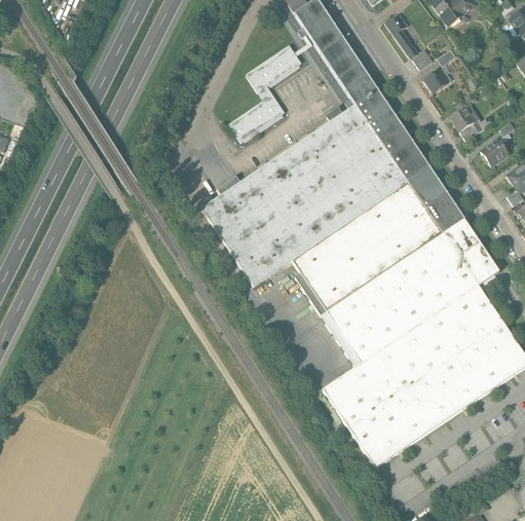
[(465,218),(319,0),(314,0),(309,4),(306,0),(293,0),(289,3),(296,12),(355,102),(443,232),(465,218)]
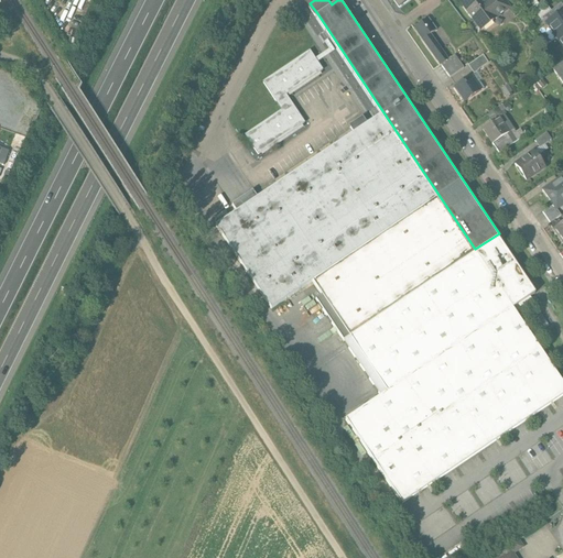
[(463,0),(471,10),(469,11),(473,17),(474,15),(479,23),(484,23),(495,15),(489,9),(494,4),(498,1),(497,0),(463,0)]
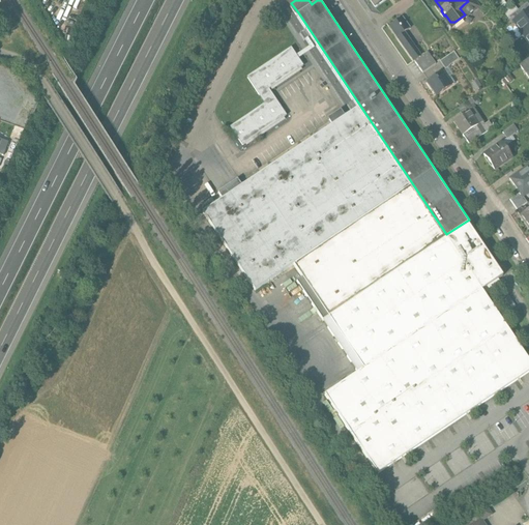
[(520,13),(528,7),(528,0),(527,0),(516,8),(520,13)]
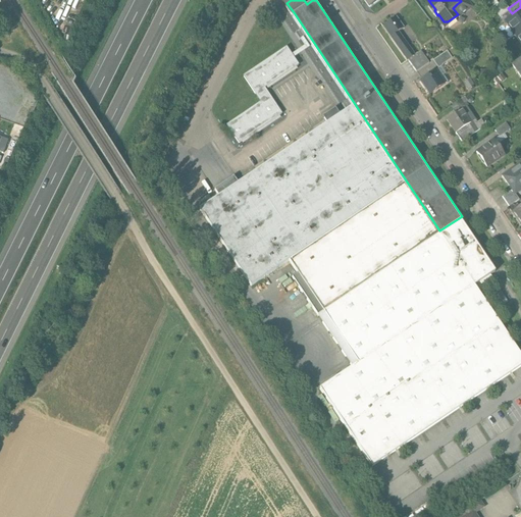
[(516,30),(520,27),(520,7),(512,13),(507,17),(516,30)]
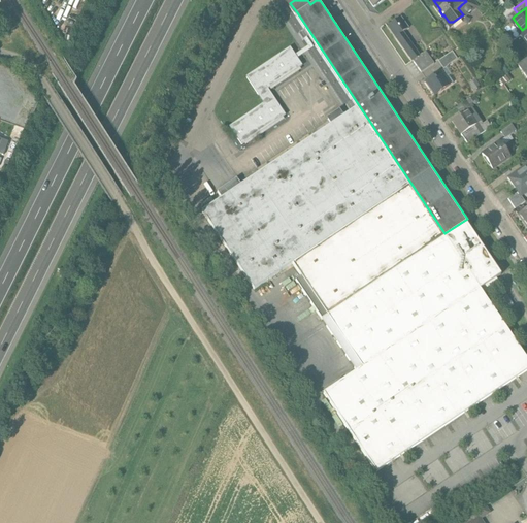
[(421,52),(404,27),(409,24),(402,12),(390,23),(413,58),(415,57),(421,52)]
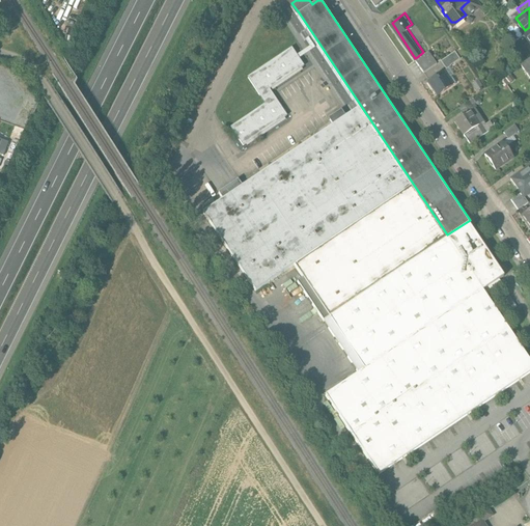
[(266,100),(231,122),(244,140),(287,111),(275,93),(274,94),(269,86),(304,62),(291,45),(249,74),(266,100)]
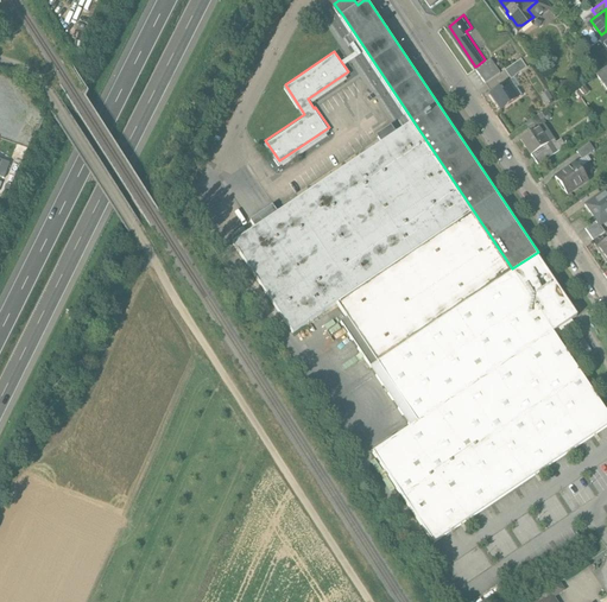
[(485,59),(478,65),(486,78),(501,69),(492,55),(485,59)]
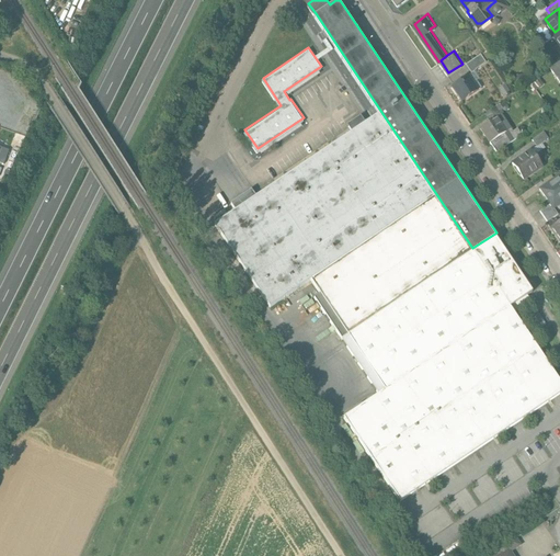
[(481,50),(467,60),(472,67),(486,57),(481,50)]
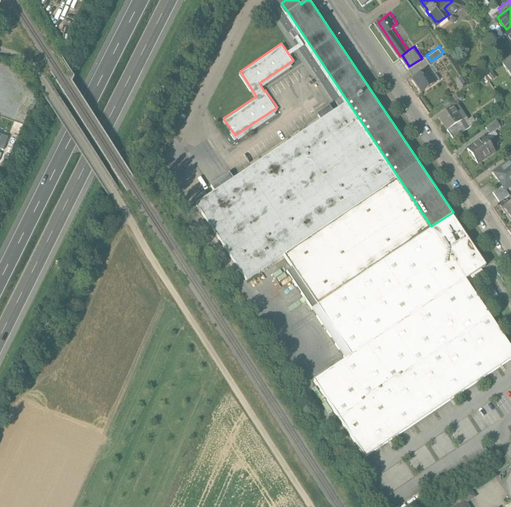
[(428,65),(413,75),(422,88),(437,78),(428,65)]
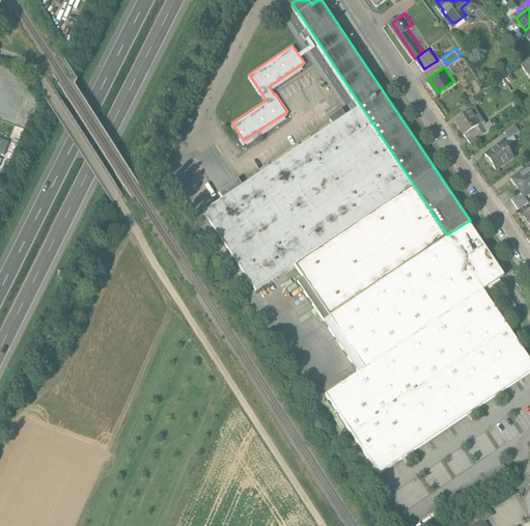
[(447,234),(359,103),(346,112),(343,108),(331,116),(334,120),(271,162),(269,158),(259,164),(262,168),(243,182),(240,176),(227,186),(230,190),(203,208),(256,285),(295,259),(304,273),(298,277),(325,316),(447,234)]
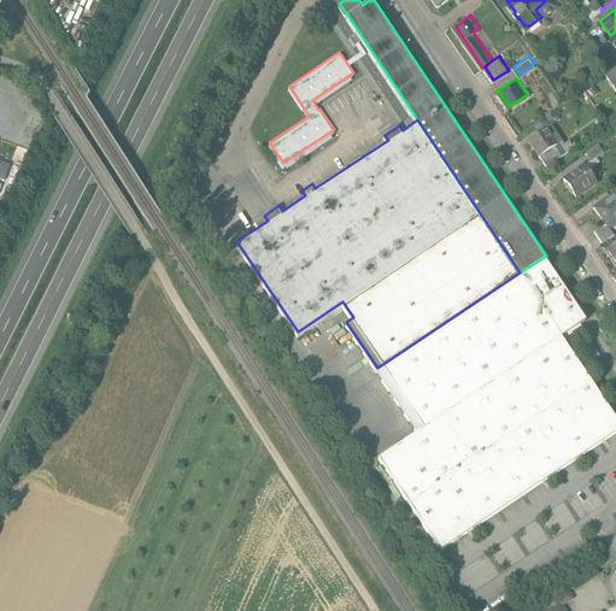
[(546,125),(529,136),(540,152),(557,141),(546,125)]
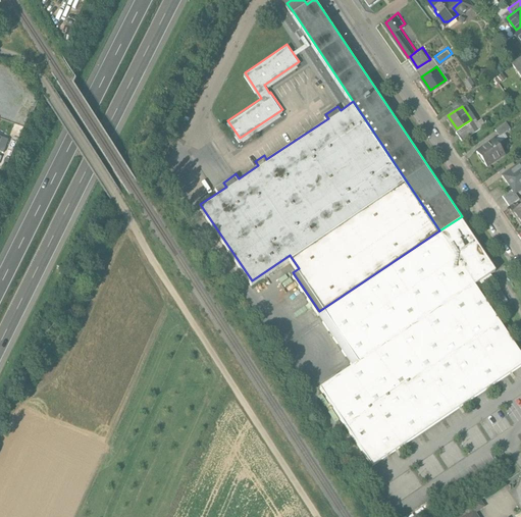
[(508,121),(498,128),(501,133),(501,134),(505,131),(511,126),(508,121)]
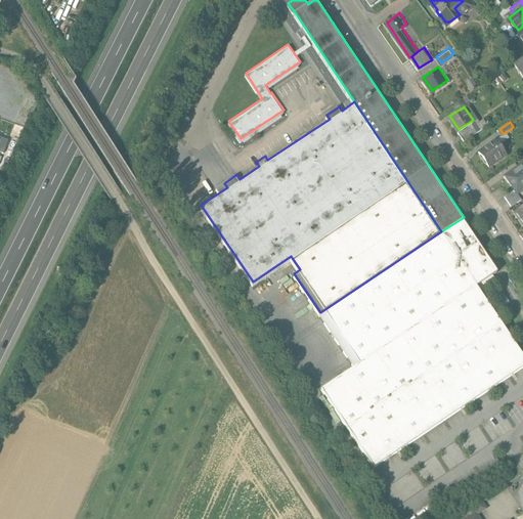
[(503,133),(479,149),(489,165),(508,153),(504,148),(507,146),(502,140),(499,142),(497,138),(503,134),(503,133)]
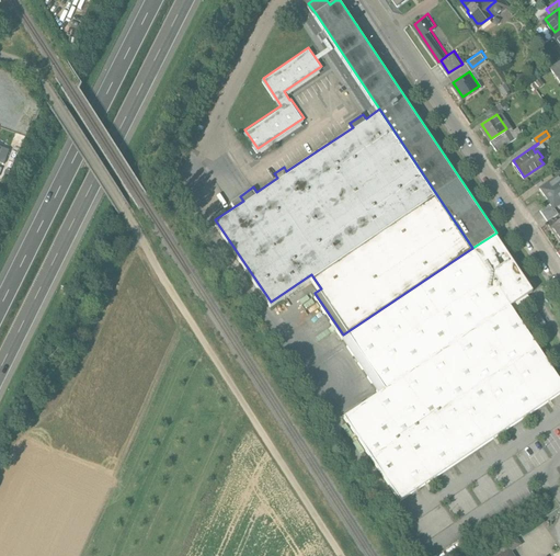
[(559,172),(541,185),(551,200),(555,205),(556,204),(553,202),(559,196),(559,172)]
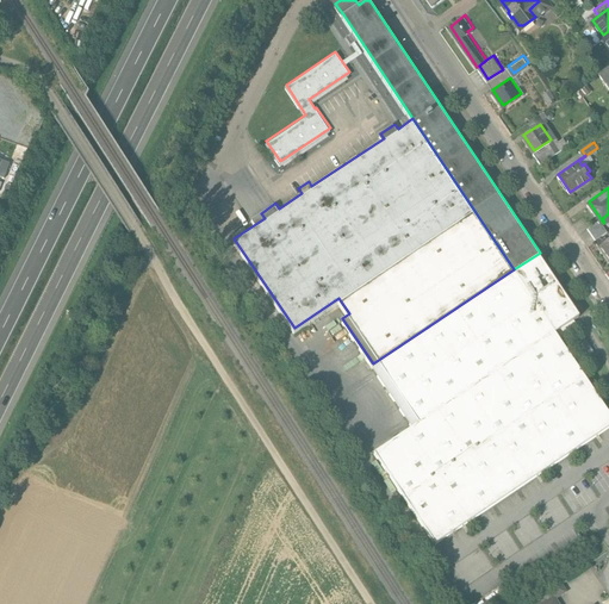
[(600,217),(588,225),(596,237),(608,229),(603,223),(600,217)]
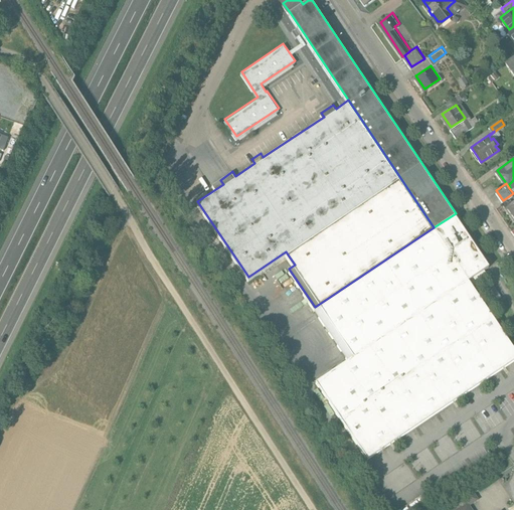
[(490,265),(456,213),(434,227),(469,279),(474,286),(487,277),(483,270),(490,265)]
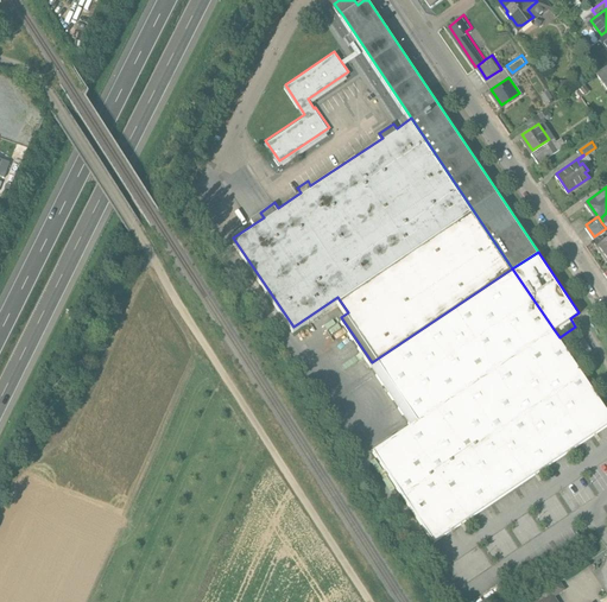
[(512,268),(372,362),(411,422),(373,447),(434,538),(606,424),(606,407),(560,337),(554,329),(512,268)]
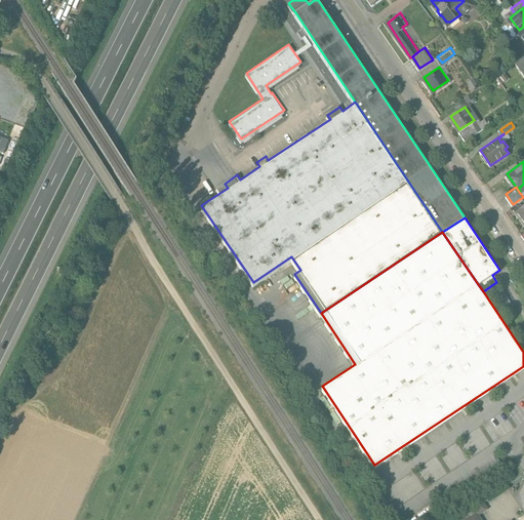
[(482,500),(467,509),(471,515),(477,511),(478,512),(486,506),(482,500)]
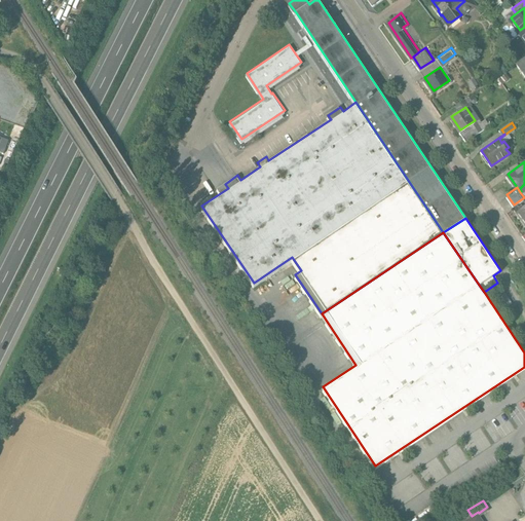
[(472,516),(462,520),(484,520),(479,513),(478,512),(472,516)]
